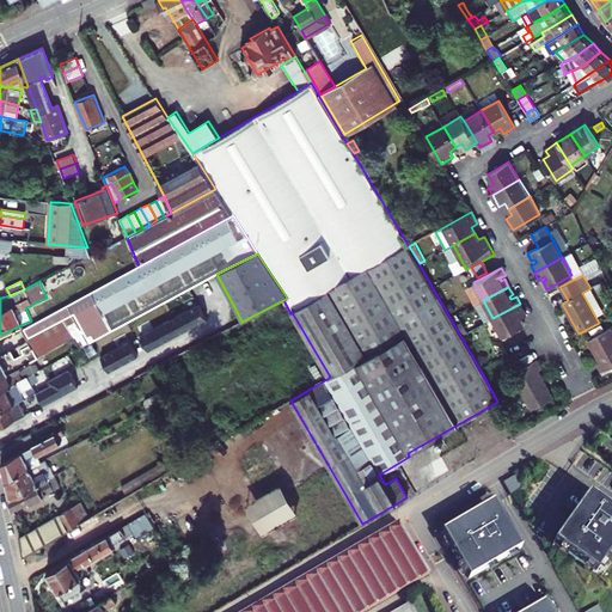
[(141,336),(148,350),(207,319),(199,304),(141,336)]
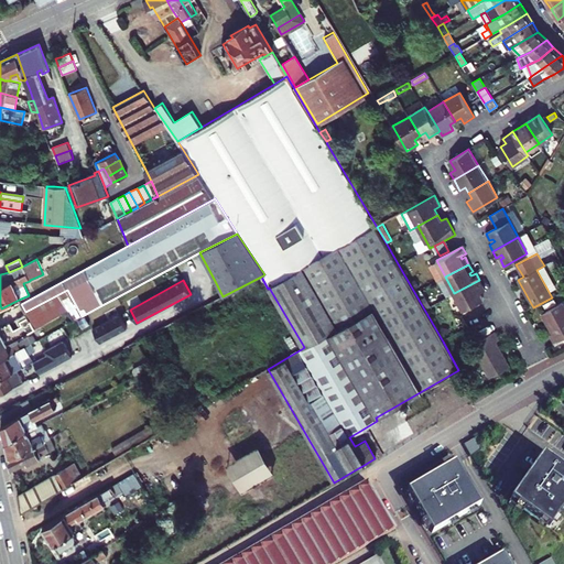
[(486,290),(479,280),(454,293),(464,310),(484,299),(480,293),(486,290)]
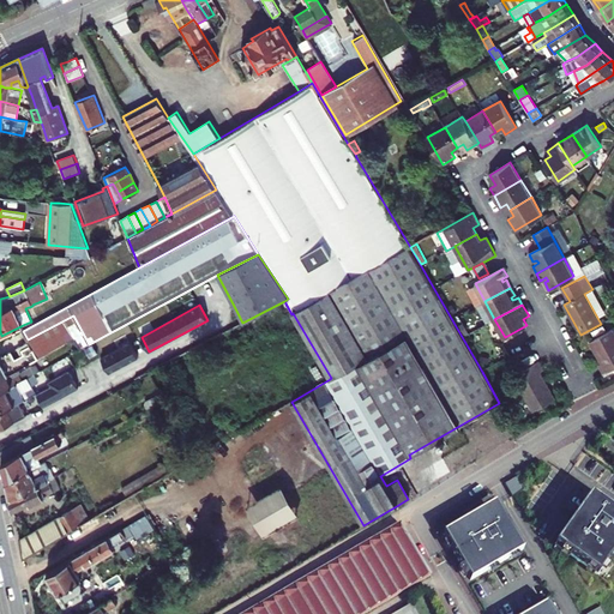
[(89,344),(73,315),(28,339),(29,342),(32,349),(38,359),(74,338),(79,349),(89,344)]
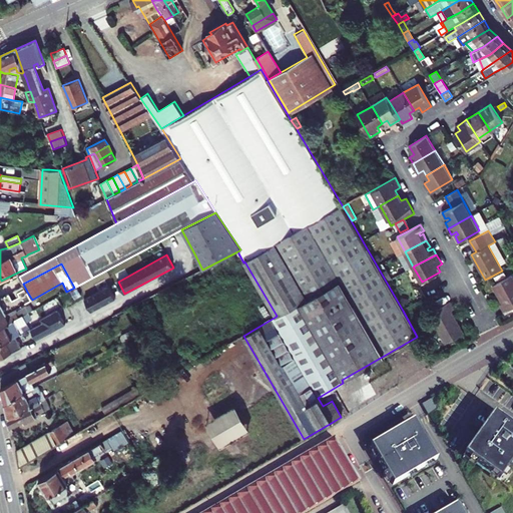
[(512,307),(512,278),(511,275),(492,286),(503,304),(500,306),(504,313),(512,307)]
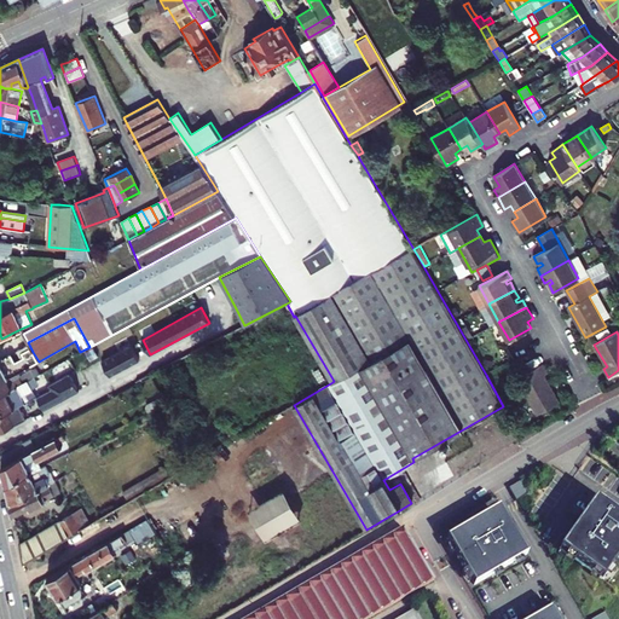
[(103,360),(110,375),(139,359),(132,345),(103,360)]
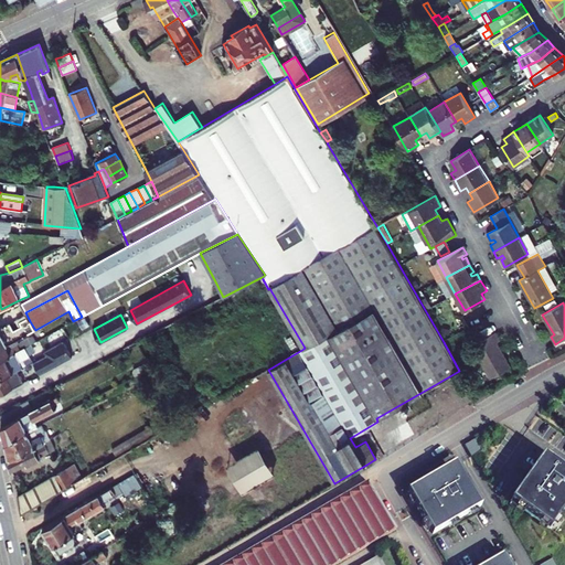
[(14,329),(11,322),(0,328),(0,348),(16,340),(18,339),(35,330),(30,321),(14,329)]
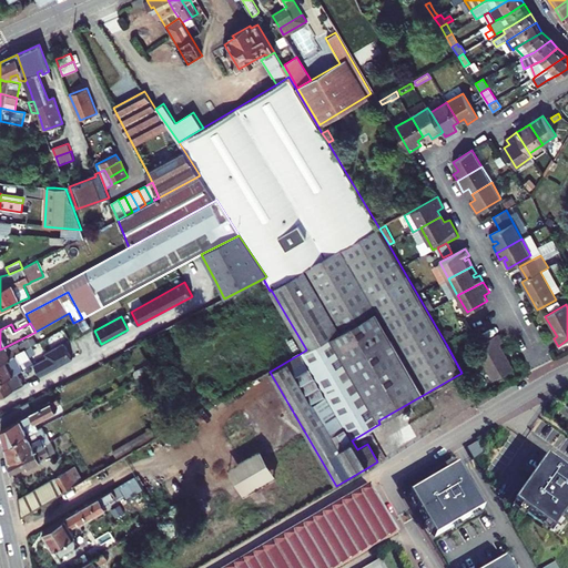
[(514,369),(499,344),(503,343),(498,335),(477,346),(475,348),(493,381),(514,369)]
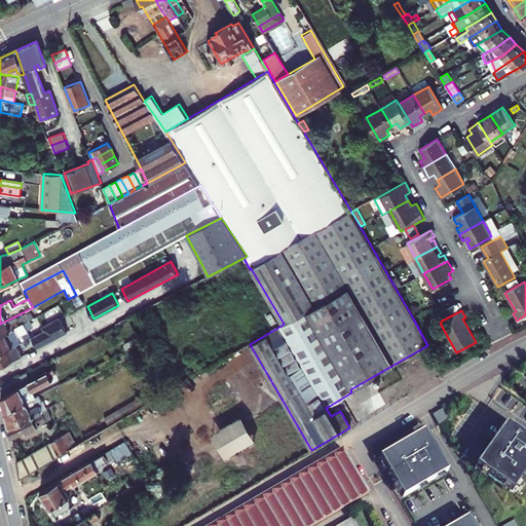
[(16,320),(14,316),(0,324),(0,335),(24,324),(30,320),(27,314),(19,318),(16,320)]
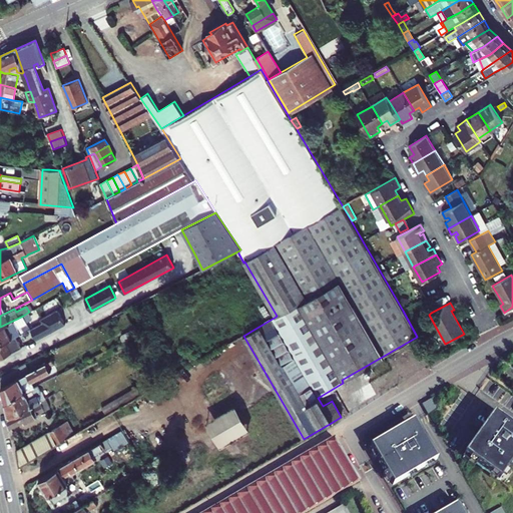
[(30,329),(36,340),(65,325),(57,310),(40,319),(42,323),(33,328),(30,329)]
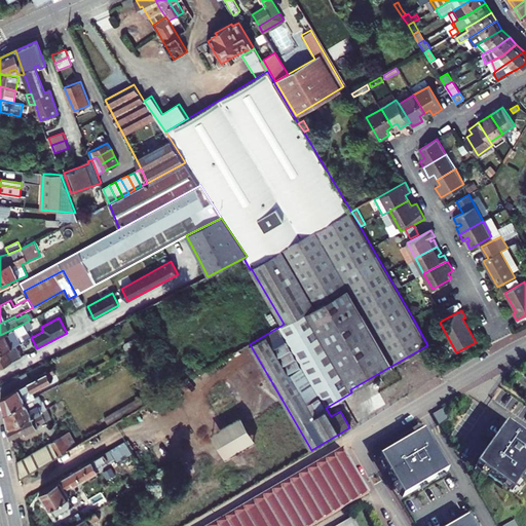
[(28,331),(24,324),(0,335),(0,352),(12,347),(16,344),(22,342),(19,336),(28,331)]
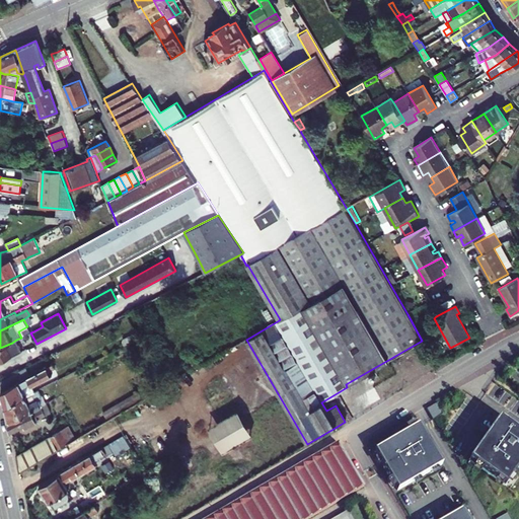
[(33,331),(29,325),(27,326),(18,331),(21,338),(30,332),(33,331)]
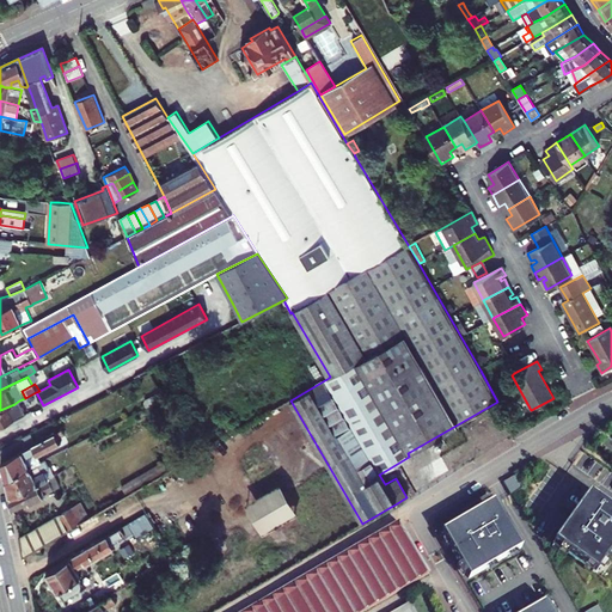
[(165,398),(161,391),(146,399),(145,403),(146,408),(165,398)]
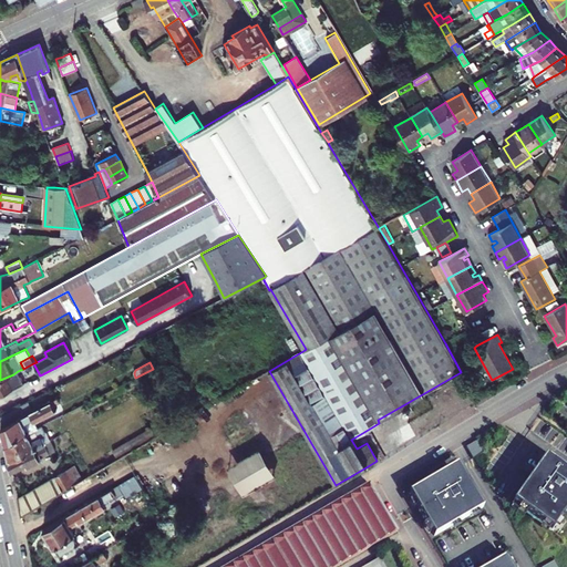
[(0,397),(24,384),(18,371),(13,374),(0,380),(0,397)]
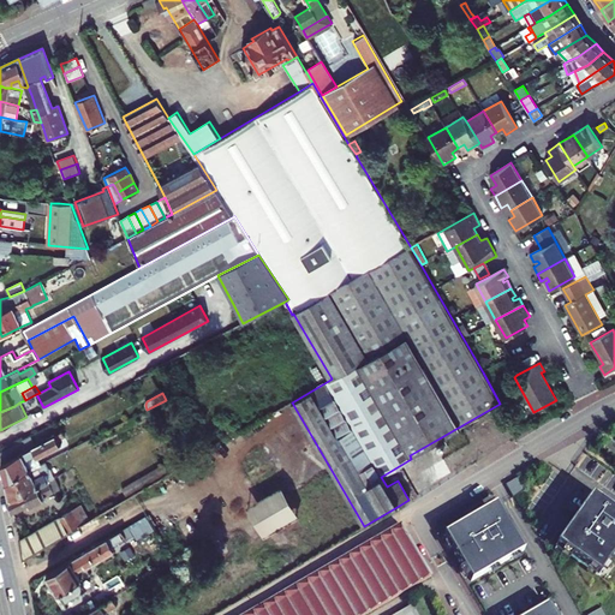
[(34,446),(29,436),(0,451),(0,457),(6,482),(40,464),(36,458),(60,446),(58,441),(64,437),(61,433),(34,446)]
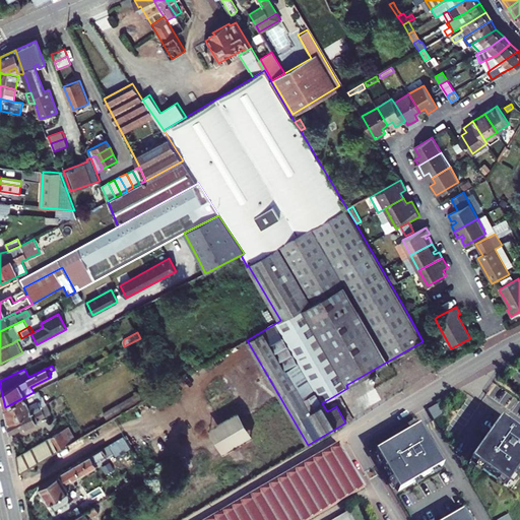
[(45,404),(38,390),(34,392),(5,407),(8,423),(45,404)]
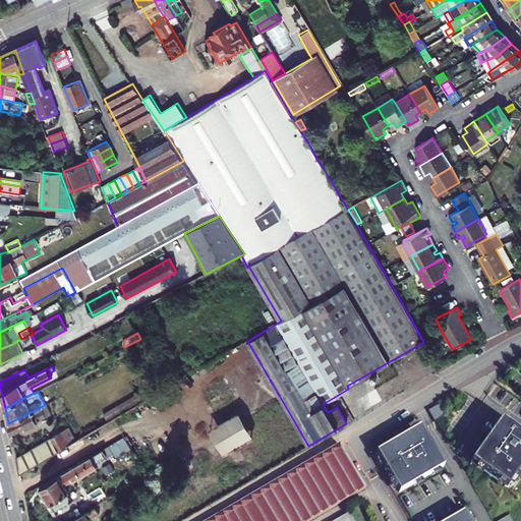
[(138,393),(104,414),(108,421),(143,401),(138,393)]
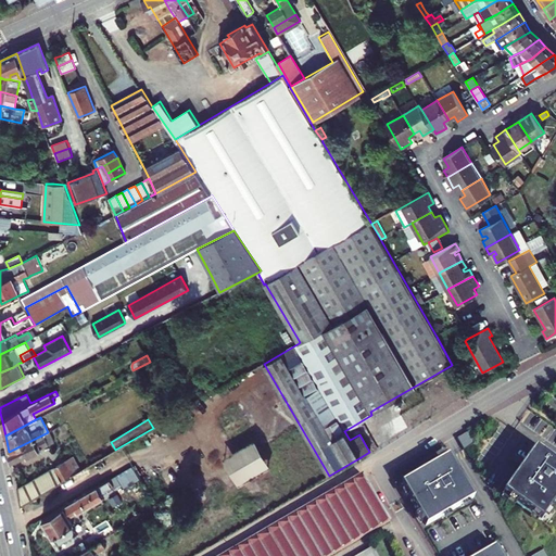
[(48,432),(9,452),(11,462),(38,450),(54,442),(50,433),(49,432),(48,432)]
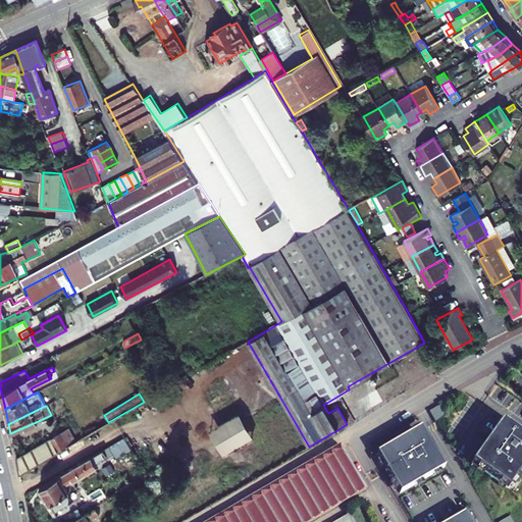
[(438,407),(428,413),(434,423),(445,417),(438,407)]
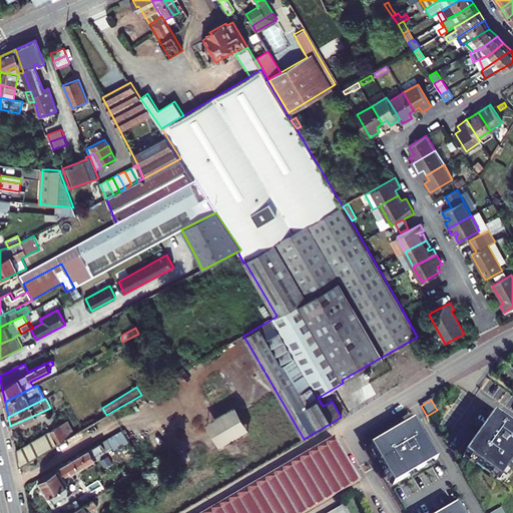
[(250,431),(235,405),(206,422),(221,447),(250,431)]
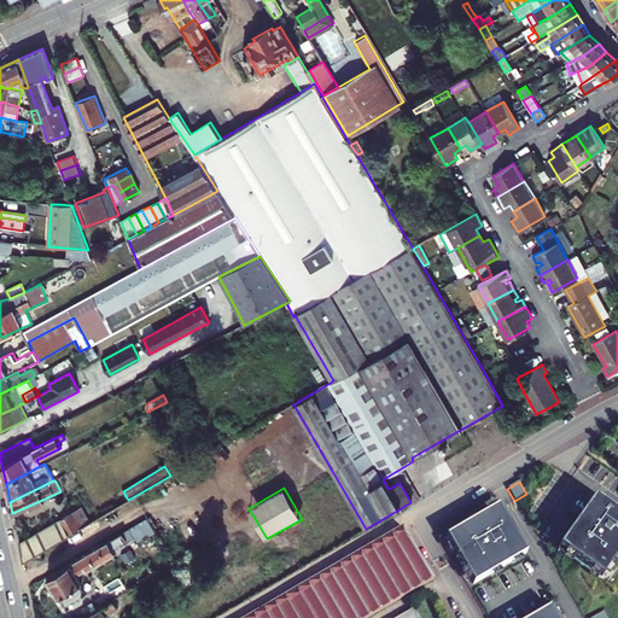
[(617,518),(593,501),(558,552),(600,581),(617,554),(617,518)]
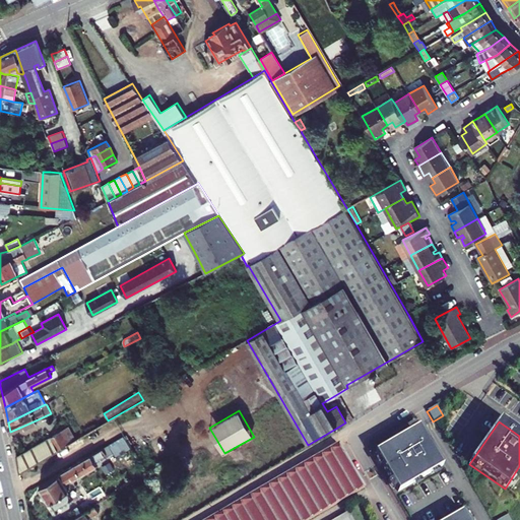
[(419,426),(375,452),(398,492),(443,466),(419,426)]
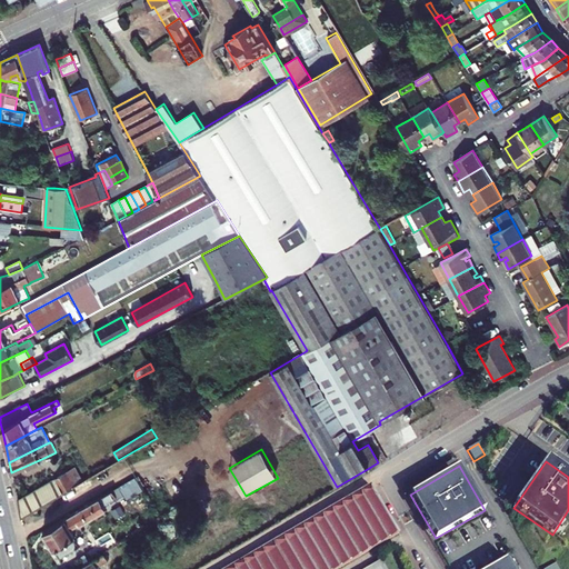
[(82,481),(76,468),(56,479),(63,492),(82,481)]
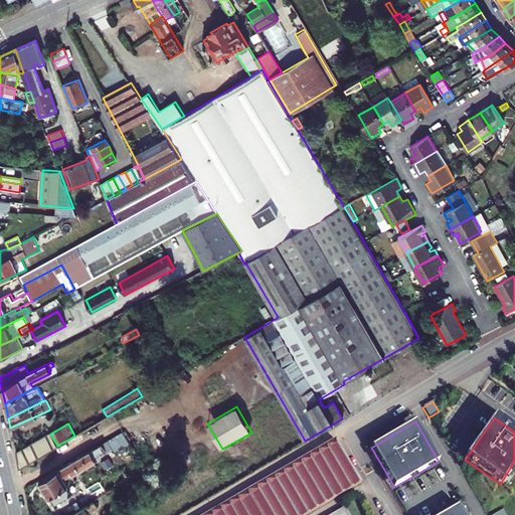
[(57,446),(50,434),(16,453),(20,468),(57,446)]
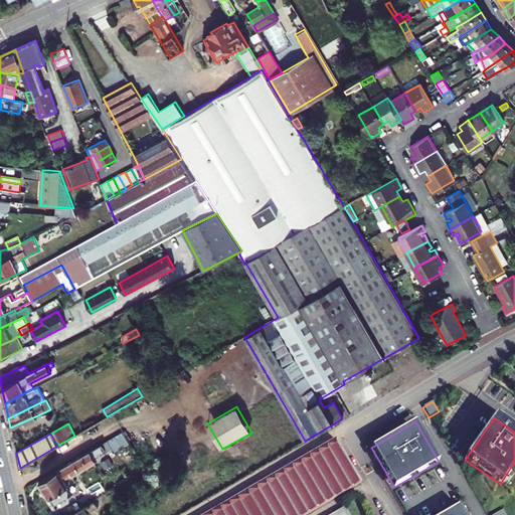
[(329,501),(361,483),(340,448),(335,439),(203,514),(305,514),(317,509),(329,501)]
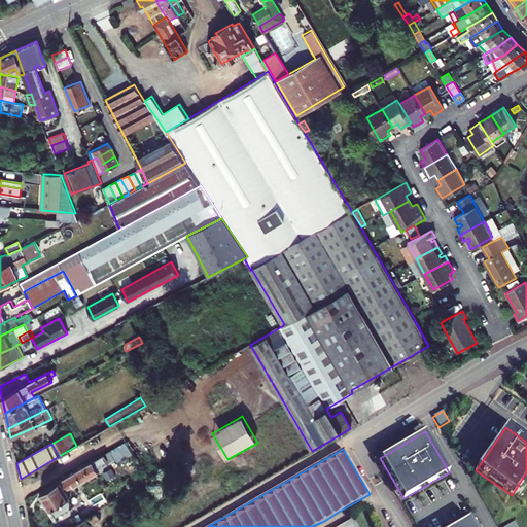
[(104,454),(40,492),(55,517),(73,505),(68,497),(70,495),(67,490),(75,485),(99,471),(97,467),(108,460),(104,454)]
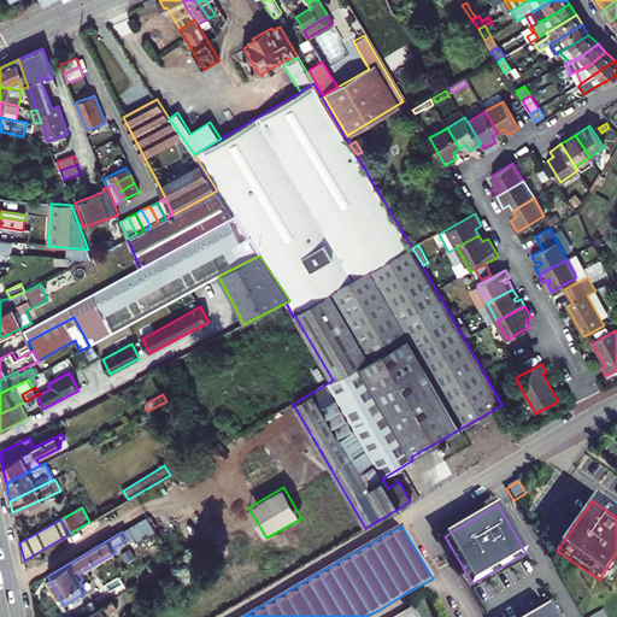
[(200,575),(194,565),(172,577),(178,588),(200,575)]
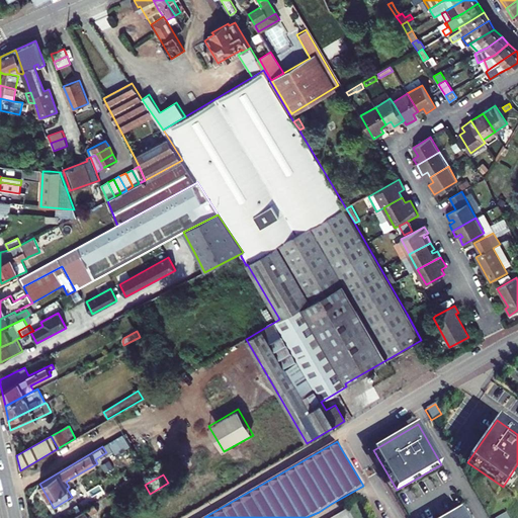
[(77,483),(74,477),(66,482),(69,487),(77,483)]
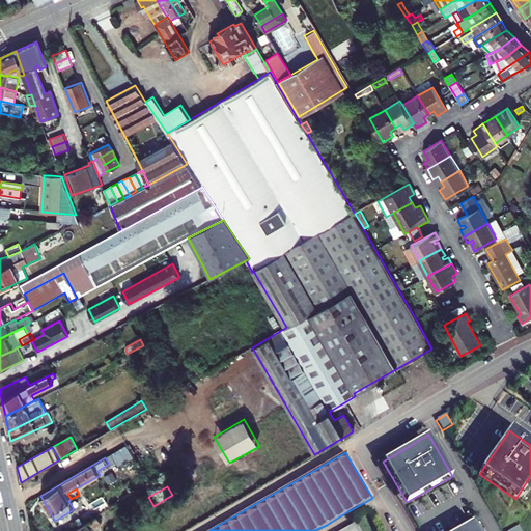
[(146,493),(144,488),(133,496),(135,500),(146,493)]
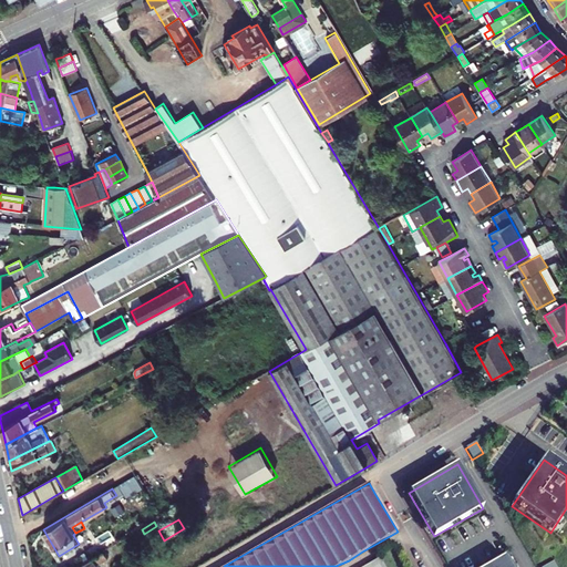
[(104,552),(75,566),(98,566),(99,566),(98,565),(107,558),(104,552)]
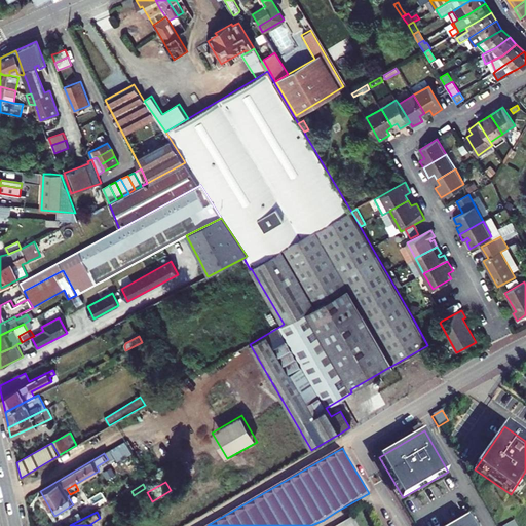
[(474,525),(468,517),(453,525),(474,525)]
